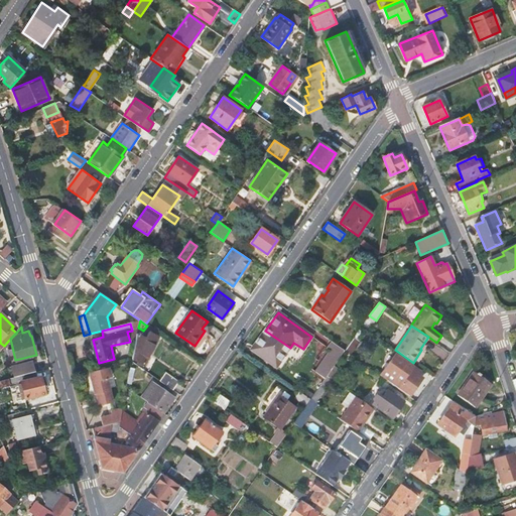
[(265,331),(252,350),(276,367),(290,348),(265,331)]
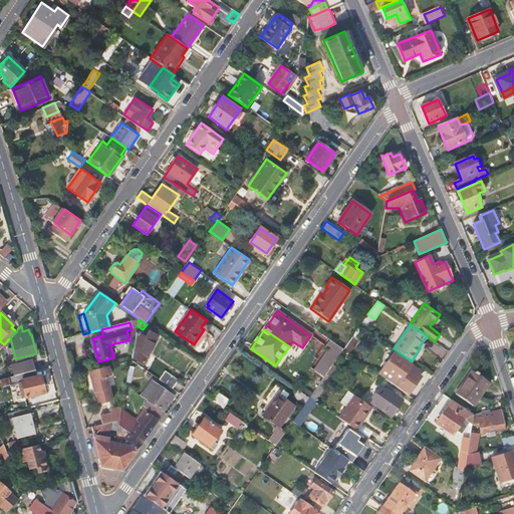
[(137,333),(133,358),(145,363),(158,336),(146,330),(143,336),(137,333)]
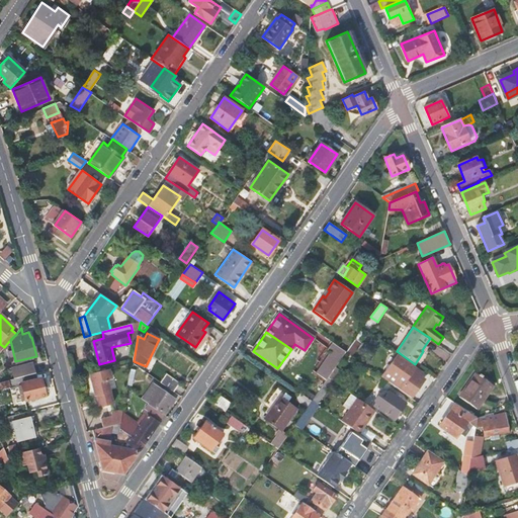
[(355,338),(346,352),(351,356),(361,343),(355,338)]
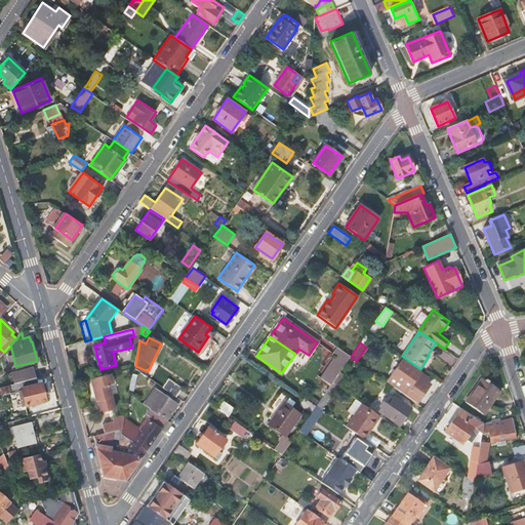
[(335,358),(323,374),(333,381),(351,357),(337,348),(331,355),(335,358)]
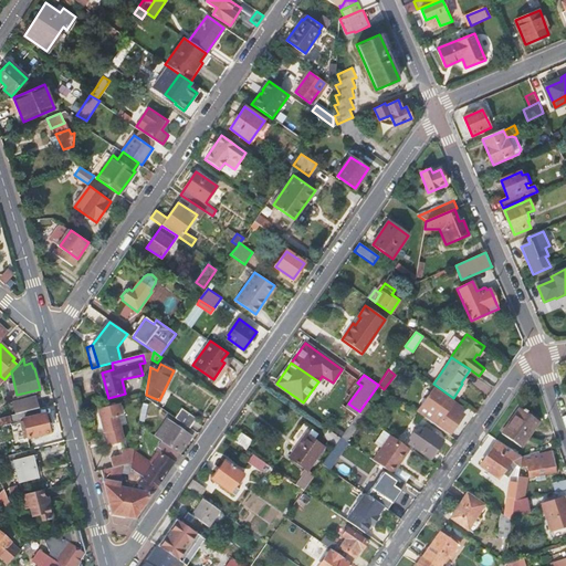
[(429,421),(449,435),(463,415),(453,408),(457,404),(437,390),(429,402),(427,400),(418,412),(423,417),(429,421)]
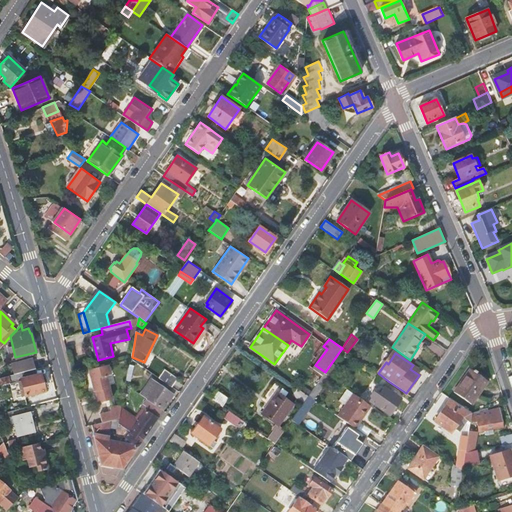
[(12,364),(14,374),(21,373),(35,369),(32,359),(12,364)]
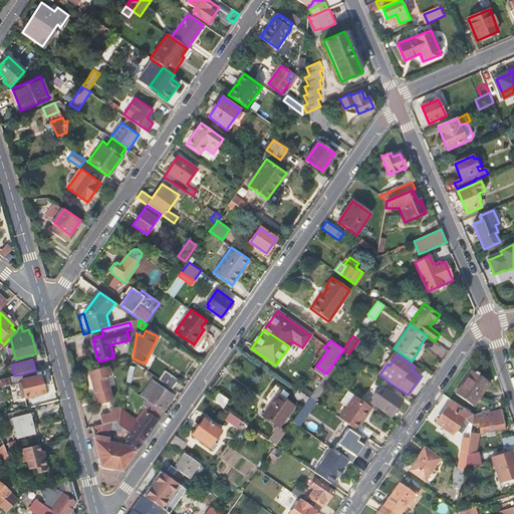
[(113,401),(107,376),(111,375),(109,365),(89,370),(94,393),(96,393),(99,404),(113,401)]
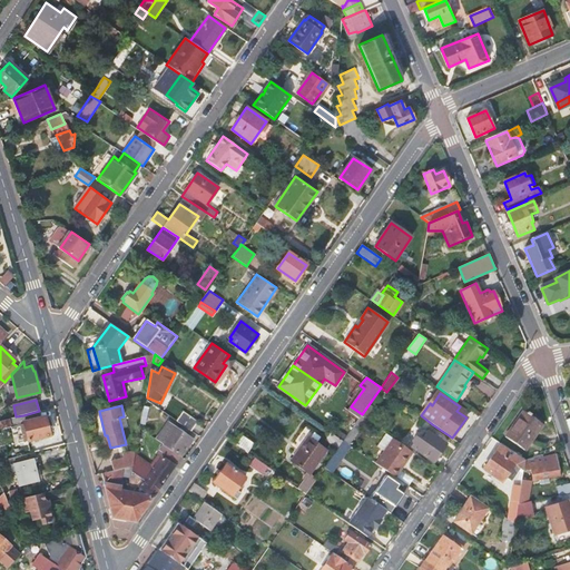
[(347,411),(359,419),(361,415),(362,414),(351,406),(347,411)]
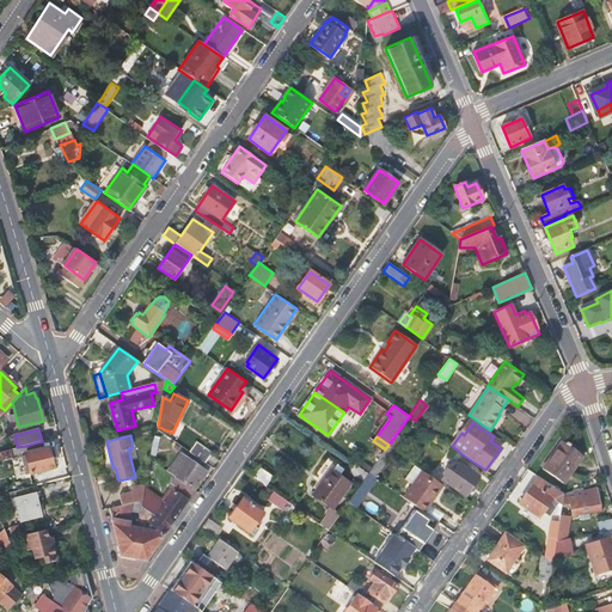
[(565,441),(545,470),(564,482),(583,454),(565,441)]
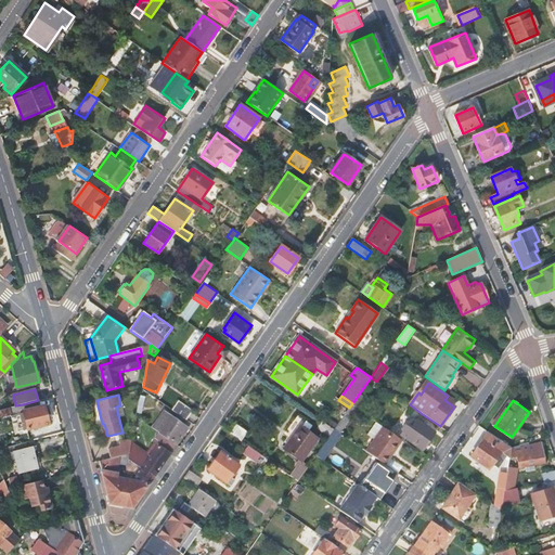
[(180,401),(173,410),(186,418),(192,410),(180,401)]
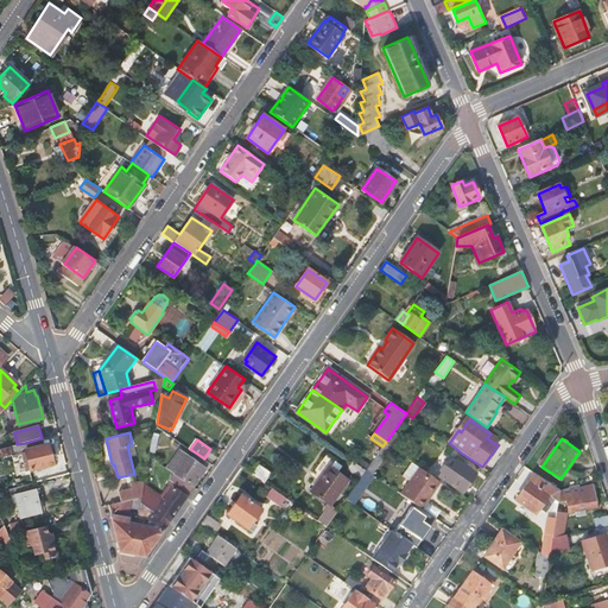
[(8,447),(11,454),(25,450),(26,450),(25,443),(17,444),(8,447)]
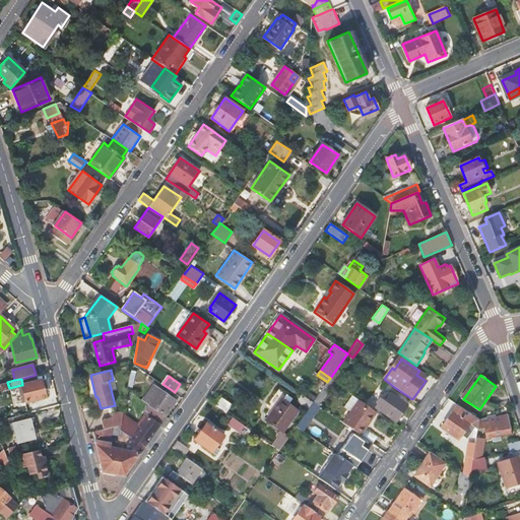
[(327,382),(324,386),(329,389),(334,382),(329,379),(327,382)]
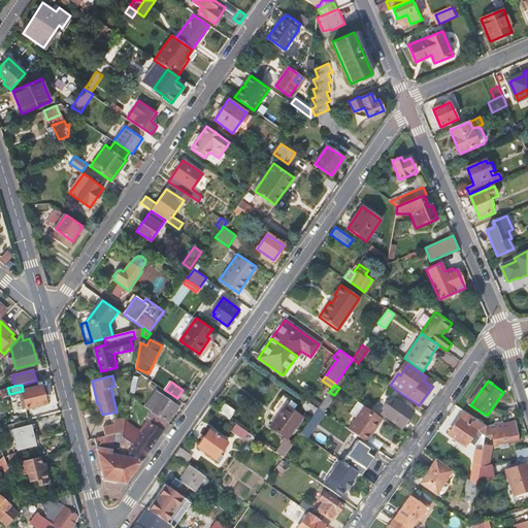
[(22,391),(26,407),(45,403),(41,387),(23,391),(22,391)]
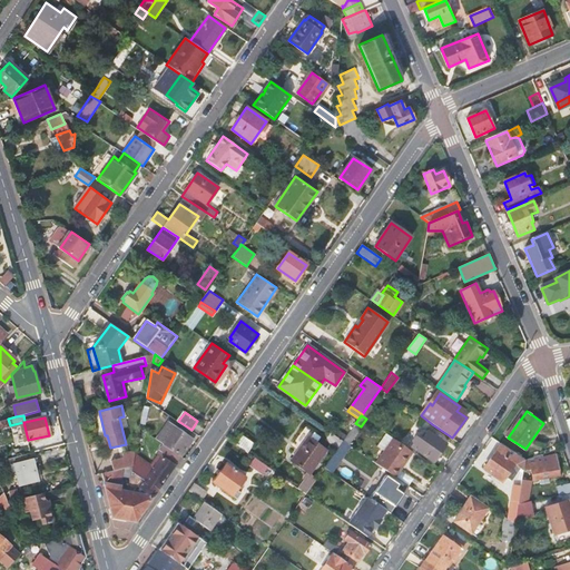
[(8,419),(0,420),(0,428),(10,425),(8,419)]
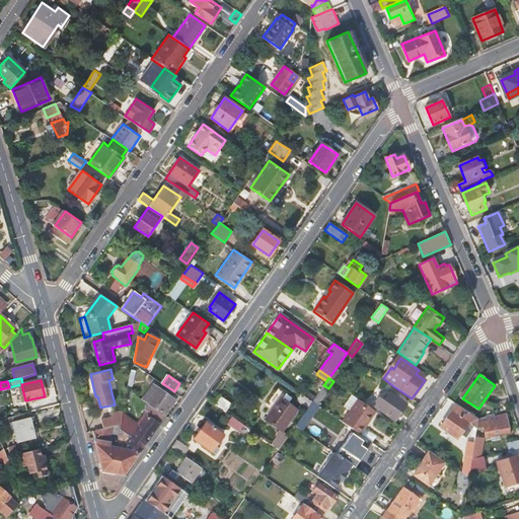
[(323,385),(312,401),(317,404),(328,388),(323,385)]
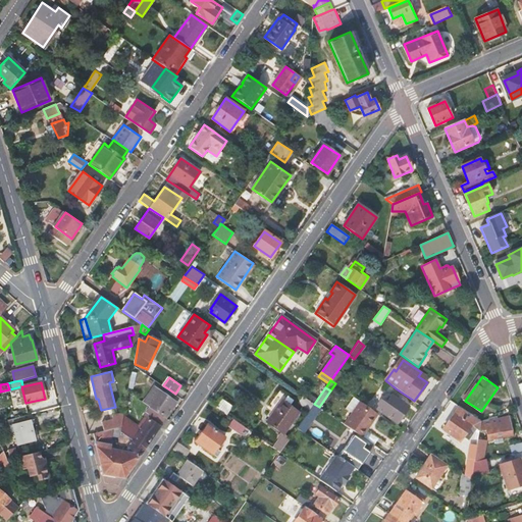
[(152,394),(144,404),(149,407),(163,416),(174,400),(160,390),(156,397),(152,394)]
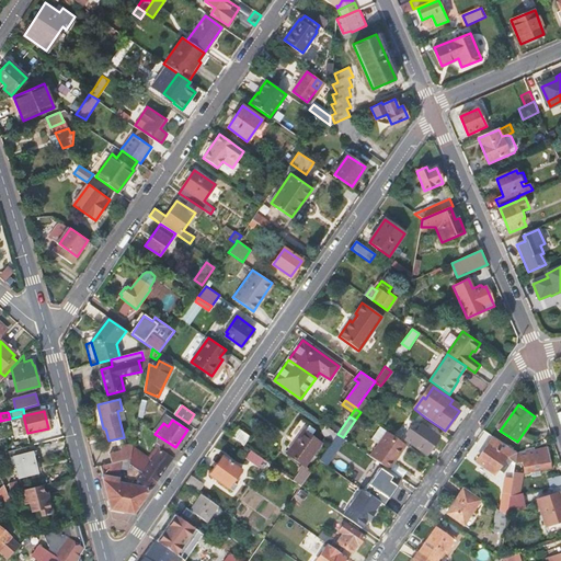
[(321,431),(333,439),(338,434),(325,425),(321,431)]
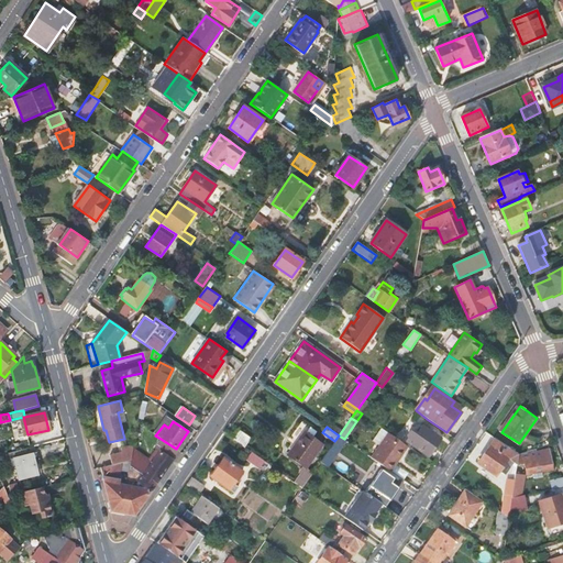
[(411,441),(409,445),(427,457),(440,439),(421,427),(416,435),(412,433),(409,439),(411,441)]
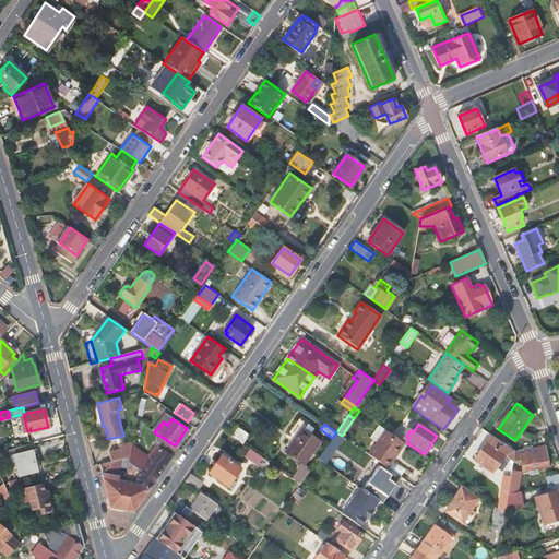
[(237,427),(230,436),(242,443),(249,435),(237,427)]
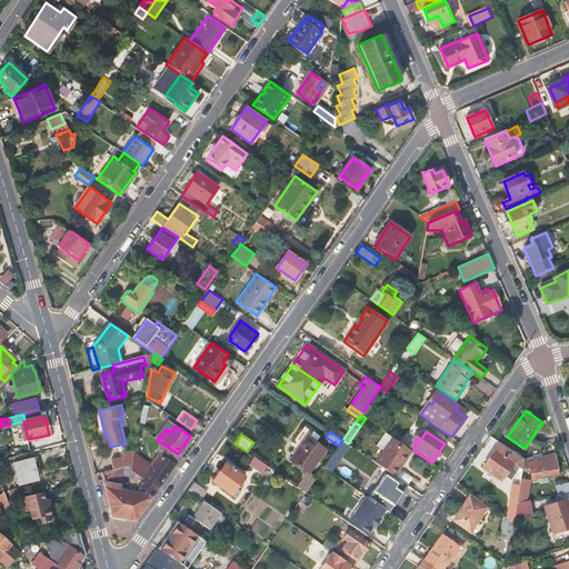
[(305,479),(298,488),(306,492),(316,477),(309,472),(325,449),(306,436),(290,459),(307,471),(302,478),(305,479)]
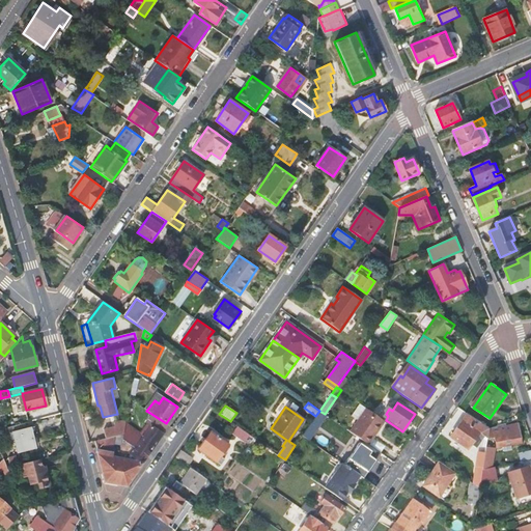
[(380,427),(385,421),(366,408),(362,415),(350,431),(368,444),(380,427)]
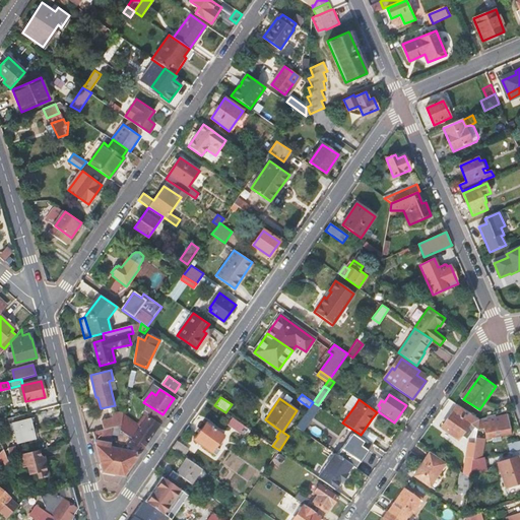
[(309,407),(299,423),(306,427),(320,406),(318,405),(313,402),(309,407)]
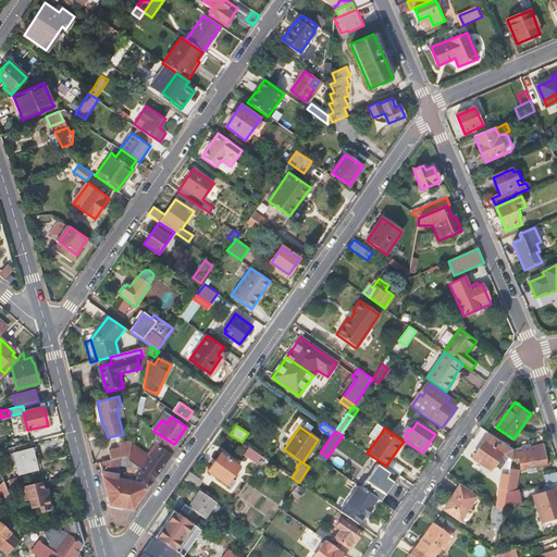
[(485,440),(472,458),(490,470),(502,453),(510,458),(512,448),(490,433),(485,440)]
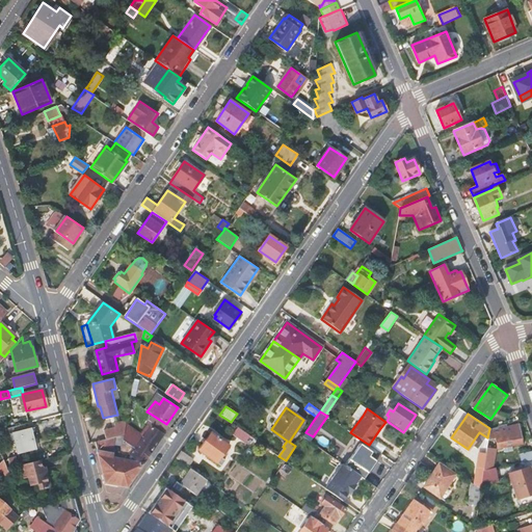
[(97,442),(106,481),(128,486),(169,426),(166,424),(152,415),(145,423),(151,427),(135,451),(131,449),(127,457),(112,454),(114,445),(124,446),(124,444),(126,434),(111,437),(106,439),(97,442)]
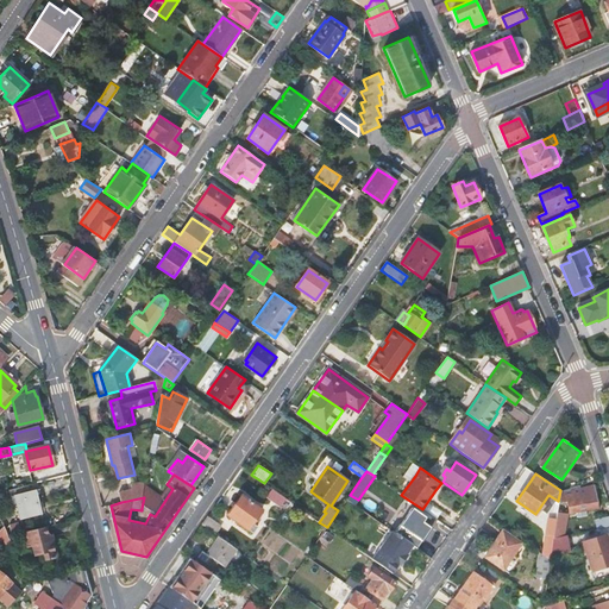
[(119,493),(121,502),(127,501),(144,497),(144,496),(145,485),(146,482),(131,485),(132,489),(119,493)]
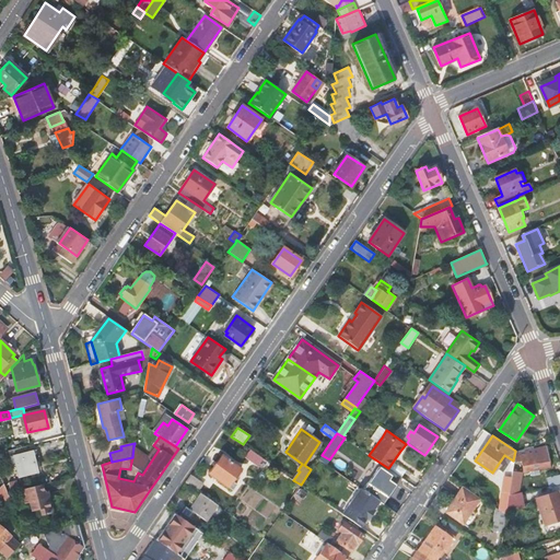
[(533,458),(521,461),(523,473),(527,471),(528,477),(538,475),(537,469),(548,468),(545,447),(532,450),(533,458)]
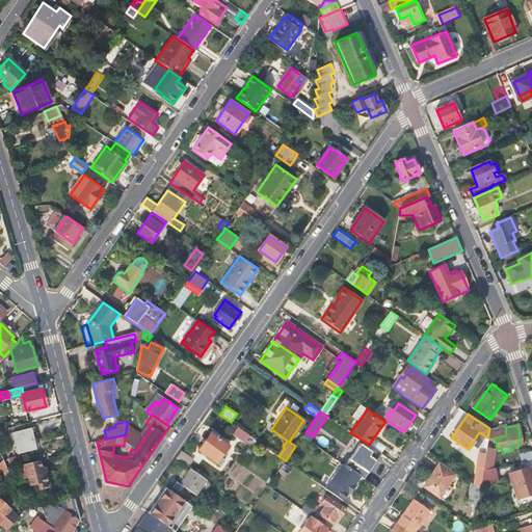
[(234,431),(246,440),(249,435),(237,427),(234,431)]
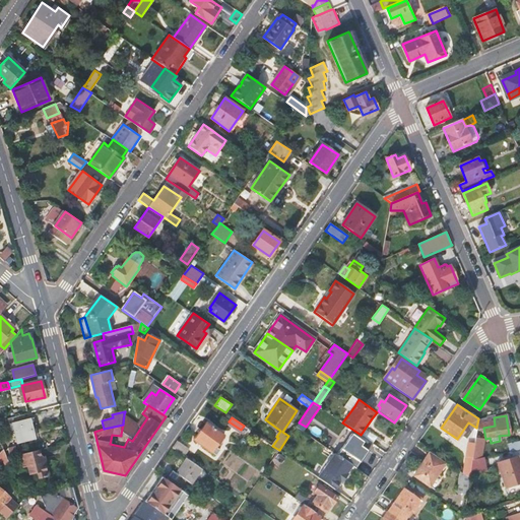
[(474,445),(472,459),(478,458),(481,440),(478,439),(481,417),(478,418),(476,428),(474,445)]
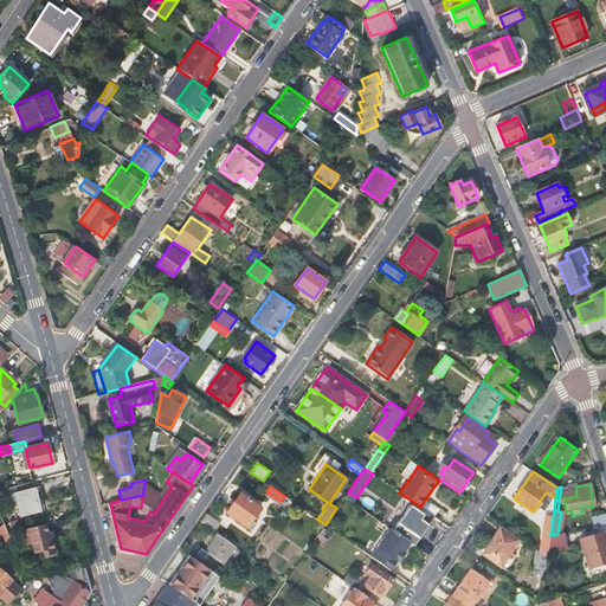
[(39,488),(14,494),(19,516),(38,513),(36,501),(42,500),(39,488)]
